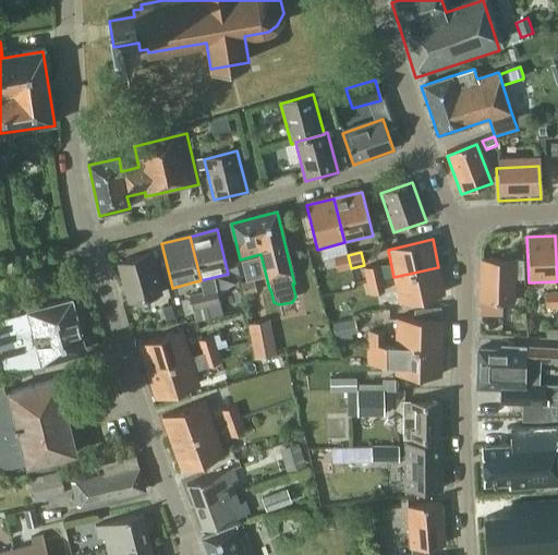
[(118,265),(129,304),(161,296),(150,255),(118,265)]
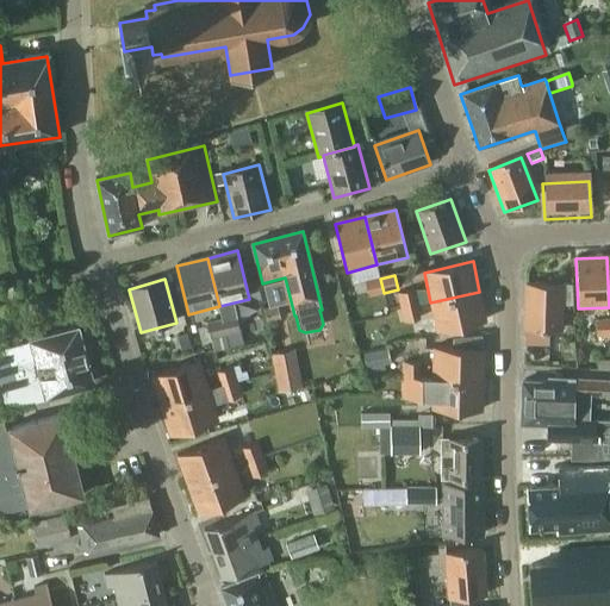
[(369,297),(384,293),(380,279),(366,282),(369,297)]
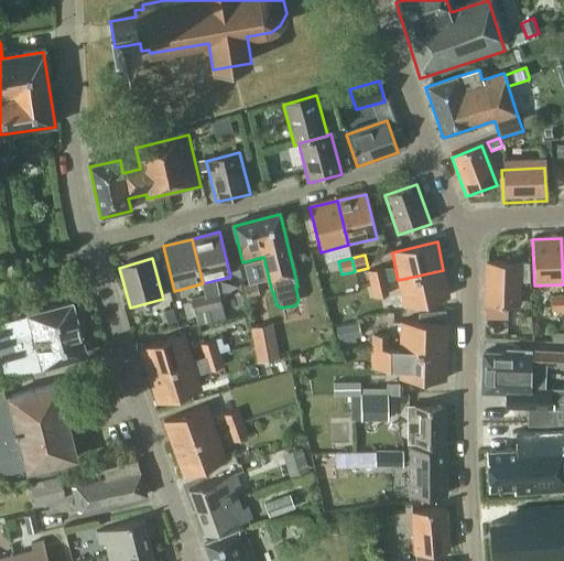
[(519,308),(520,266),(486,265),(485,306),(519,308)]
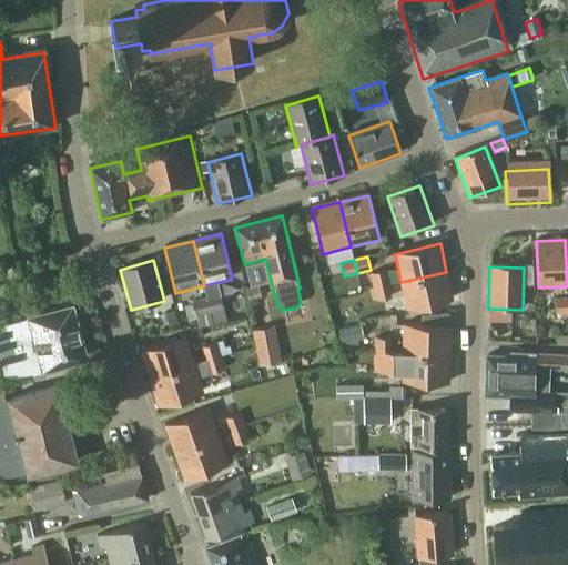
[(374,289),(387,285),(385,271),(371,274),(374,289)]
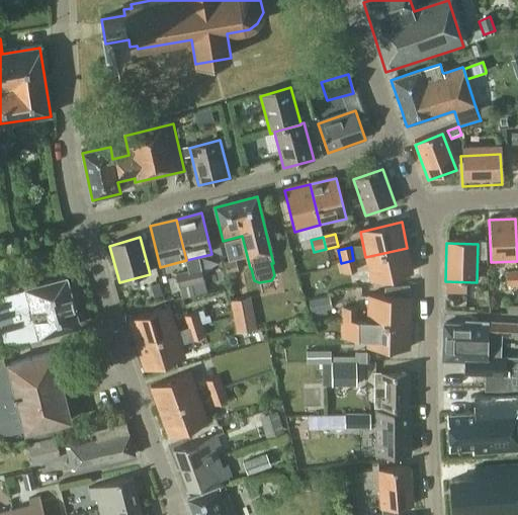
[(413,273),(407,248),(365,257),(371,282),(413,273)]
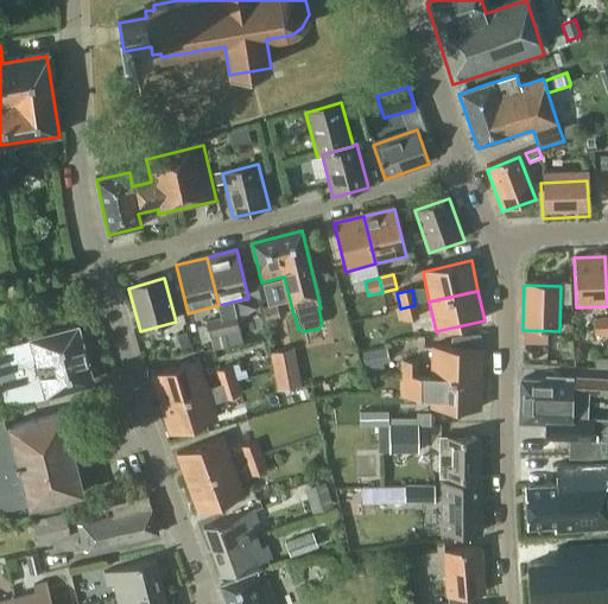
[(280,319),(276,305),(263,310),(266,324),(280,319)]
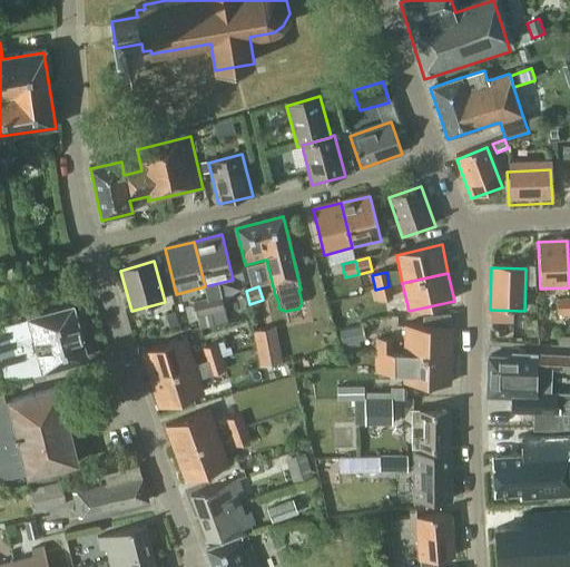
[(392,300),(389,286),(375,290),(379,303),(392,300)]
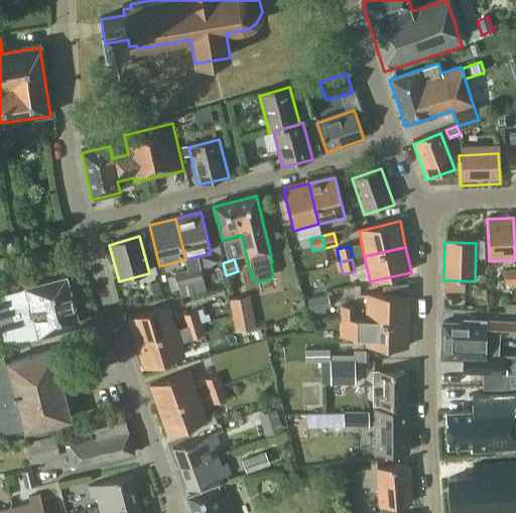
[(201,268),(188,271),(195,294),(206,291),(203,280),(205,280),(201,268)]
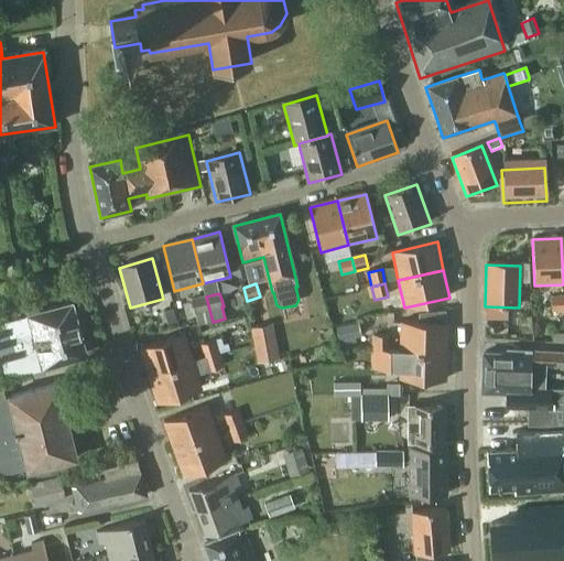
[(198,325),(213,322),(206,297),(192,300),(198,325)]
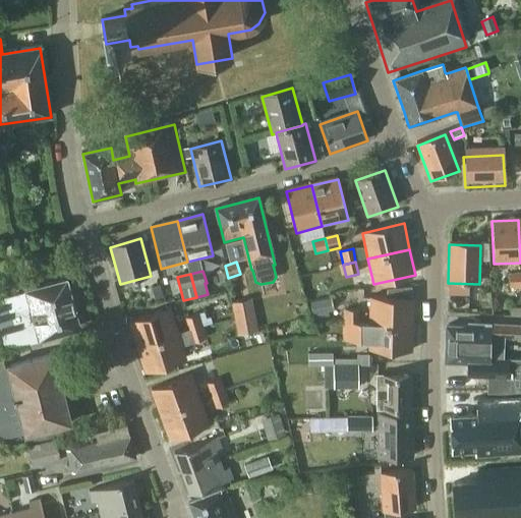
[(509,290),(520,289),(520,274),(509,275),(509,290)]
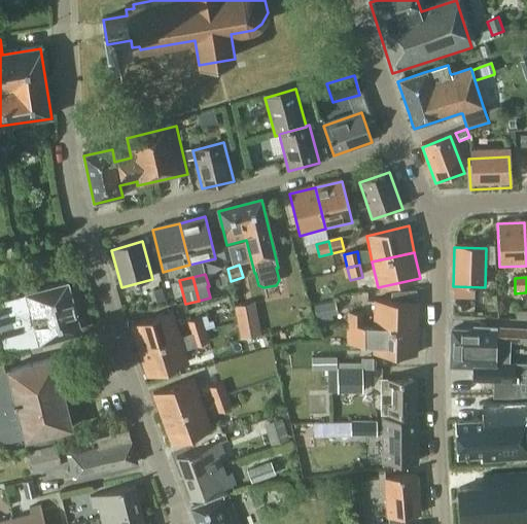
[(0,304),(0,341),(5,359),(42,349),(40,344),(81,332),(68,283),(26,294),(26,297),(0,304)]
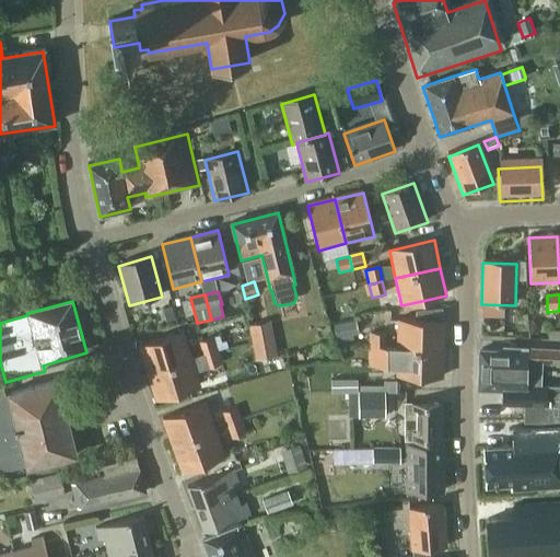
[(356,321),(333,326),(338,346),(353,341),(352,337),(359,336),(356,321)]
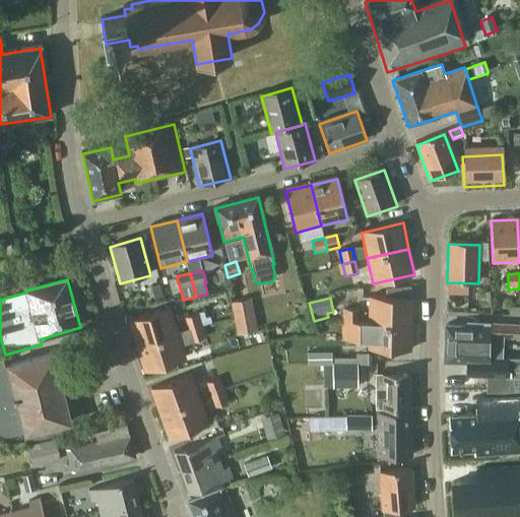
[(369,324),(412,325),(412,299),(370,298),(369,324)]
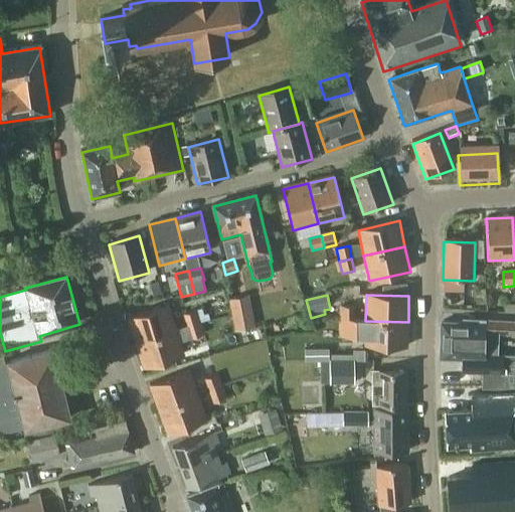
[(248,297),(227,301),(234,332),(255,328),(248,297)]
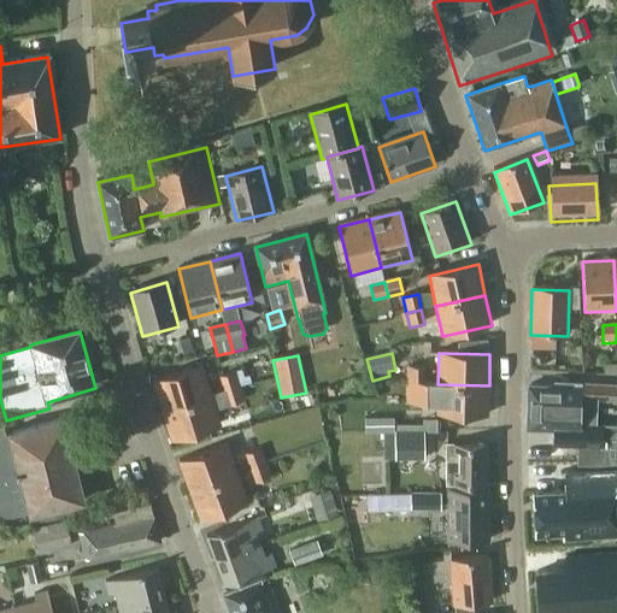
[(616,365),(604,365),(604,376),(616,375),(616,365)]
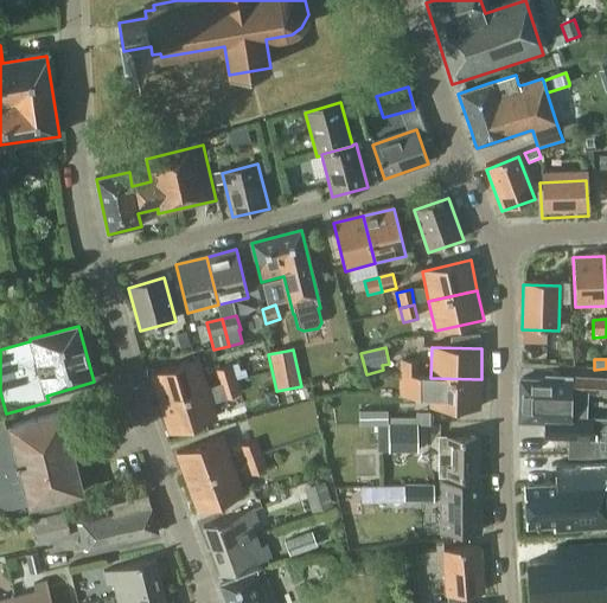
[(160,405),(208,390),(198,360),(151,376),(160,405)]
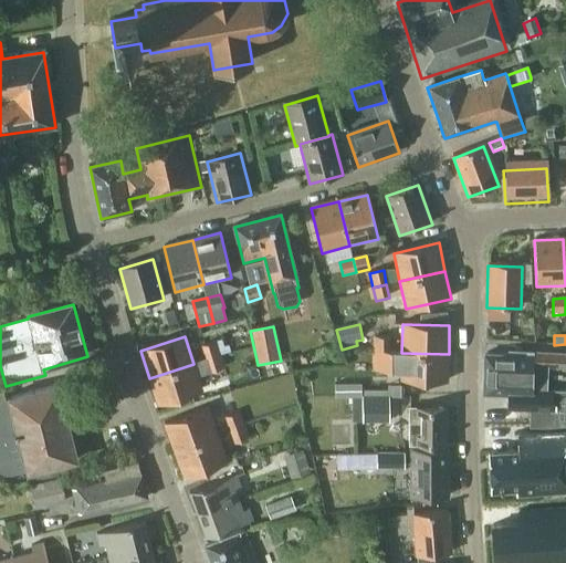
[(373,339),(373,352),(389,352),(389,339),(373,339)]
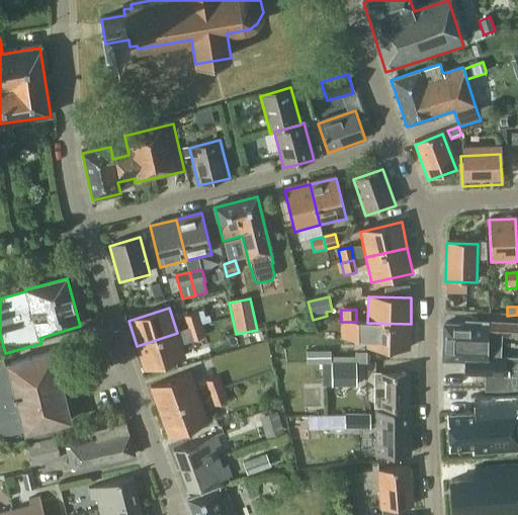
[(188,330),(202,325),(198,313),(184,318),(188,330)]
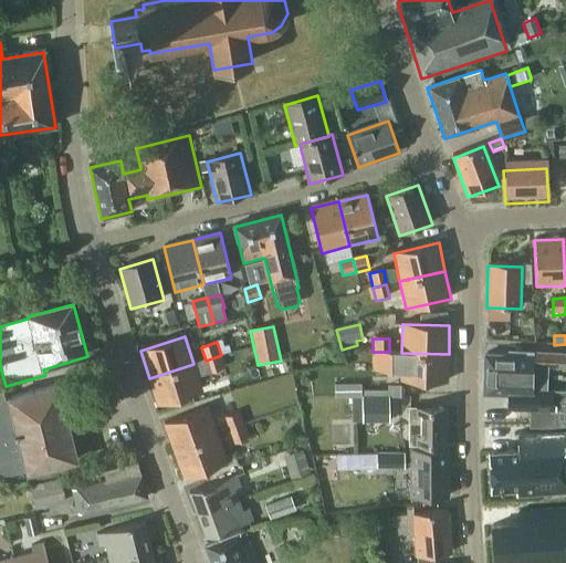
[(448,383),(449,354),(401,353),(401,381),(448,383)]
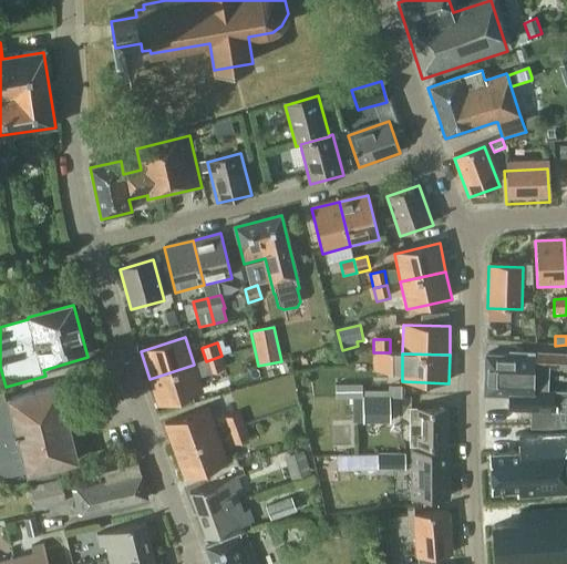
[(566,393),(533,392),(534,370),(566,370),(566,357),(508,355),(508,358),(484,357),(482,396),(507,397),(507,412),(531,412),(529,429),(553,430),(566,429),(566,393)]
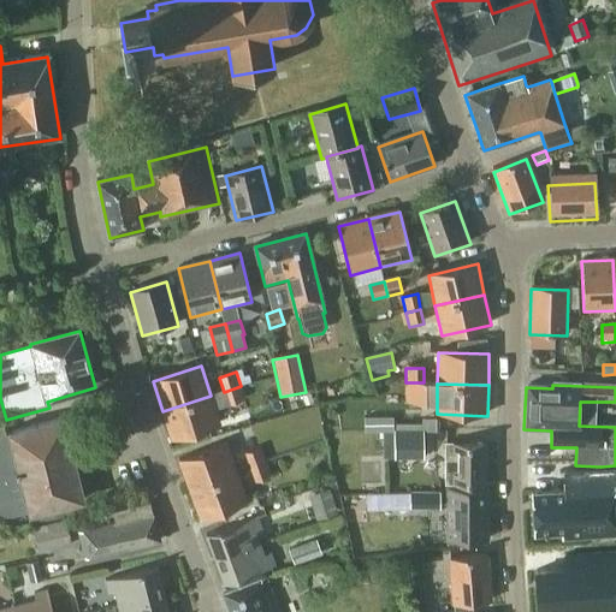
[(246,400),(241,386),(224,392),(229,405),(246,400)]
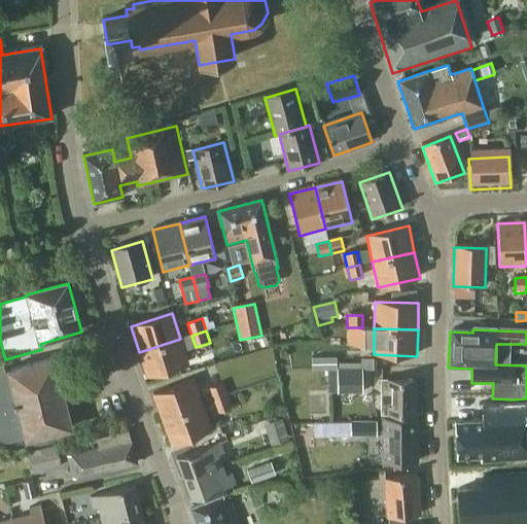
[(184,351),(180,339),(139,352),(147,377),(188,364),(184,351)]
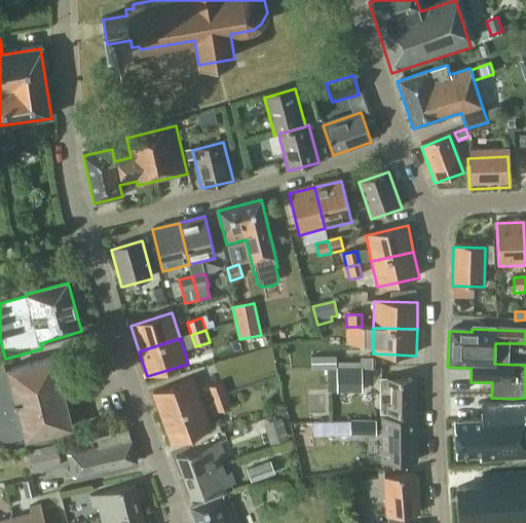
[(12,369),(12,370),(0,373),(0,442),(24,436),(26,439),(72,427),(54,358),(12,369)]
